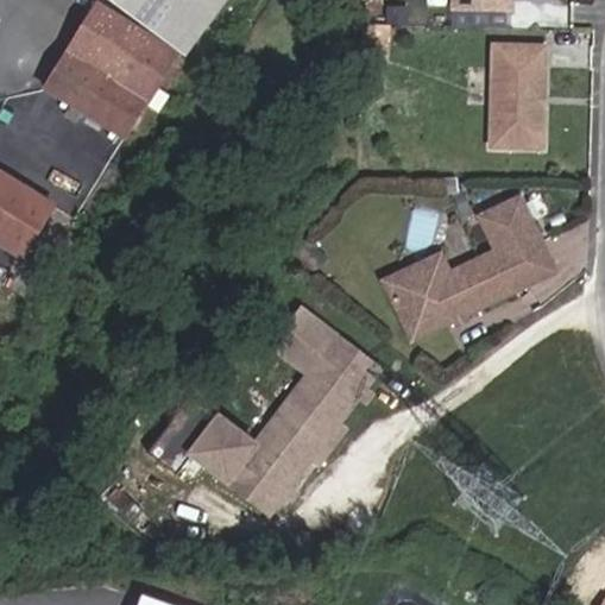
[(121,137),(175,51),(94,0),(42,87),(121,137)]
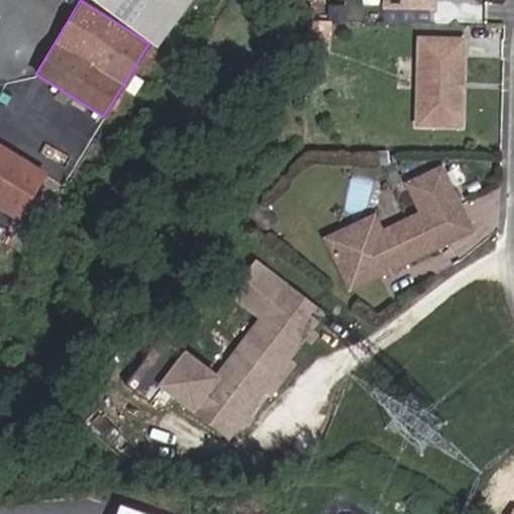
[(92,0),(156,46),(189,0),(92,0)]
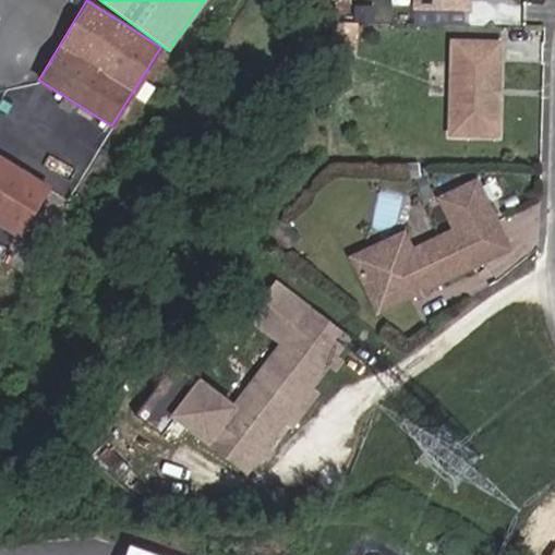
[(351,46),(352,21),(327,20),(326,46),(351,46)]
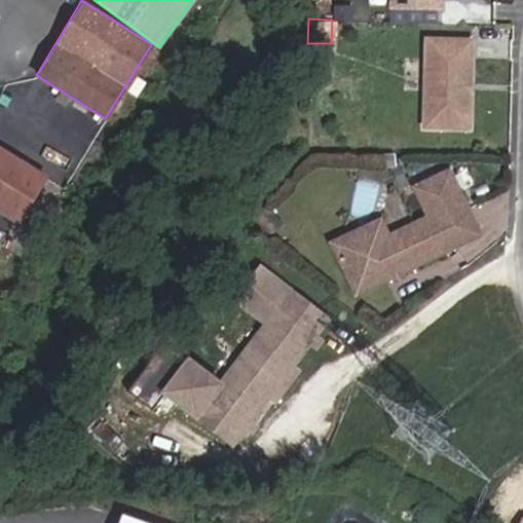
[(468,126),(470,38),(423,37),(421,125),(468,126)]
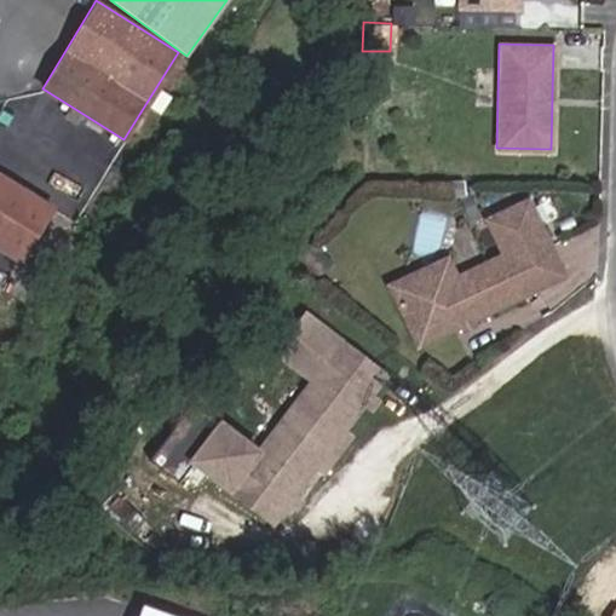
[(47,209),(0,176),(0,251),(15,260),(47,209)]
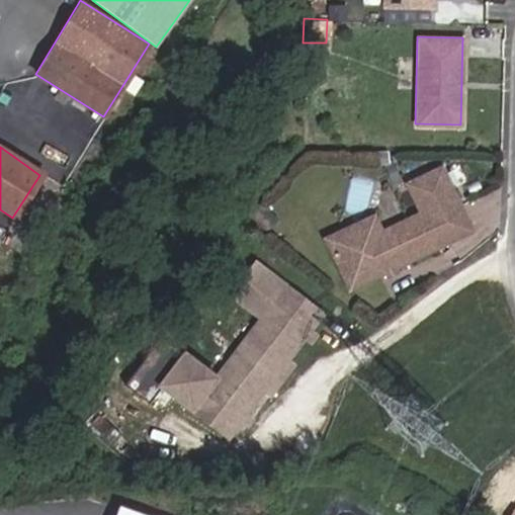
[(458,202),(440,165),(405,182),(419,210),(423,221),(458,202)]
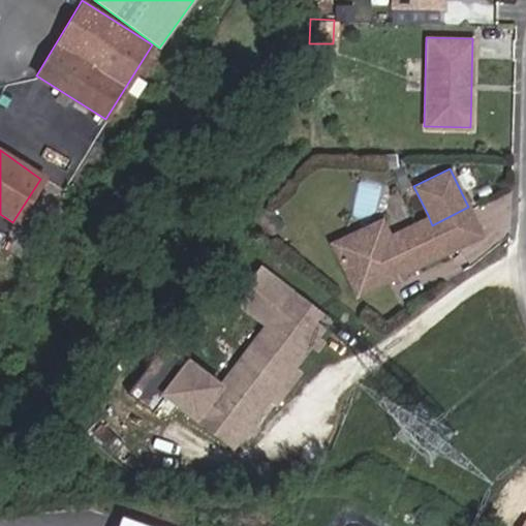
[(402,272),(482,235),(468,207),(432,225),(428,215),(388,235),(380,218),(330,242),(354,295),(392,277),(402,272)]
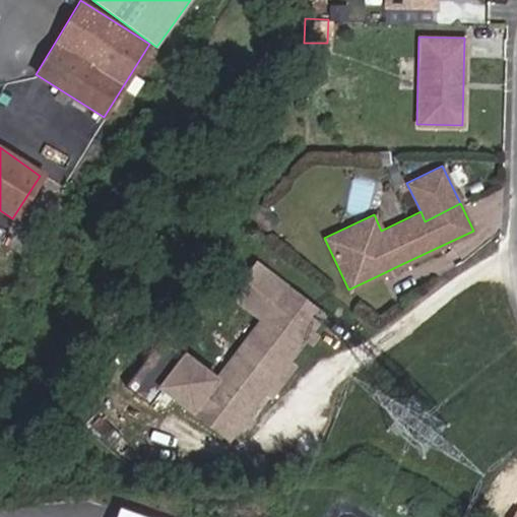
[(304,336),(308,331),(321,314),(254,263),(231,295),(261,318),(238,348),(280,380),(292,366),(285,361),(304,336)]
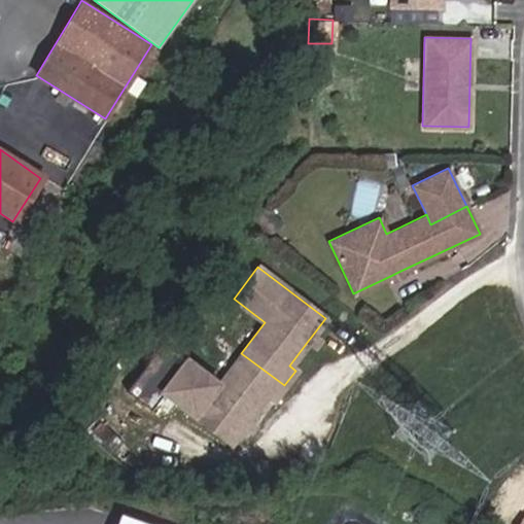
[(392,280),(402,276),(400,271),(390,276),(392,280)]
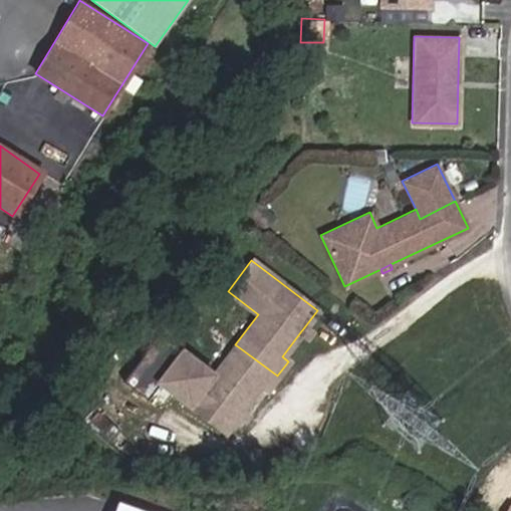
[(311,332),(304,327),(300,332),(307,337),(311,332)]
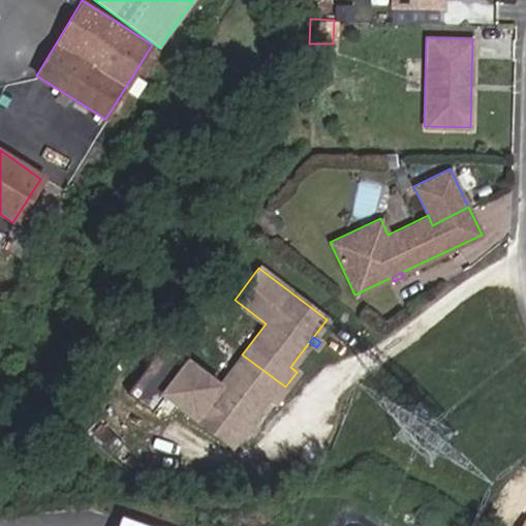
[(249,422),(268,397),(274,401),(285,387),(242,354),(219,384),(163,341),(125,391),(151,410),(165,393),(231,443),(244,427),(249,422)]
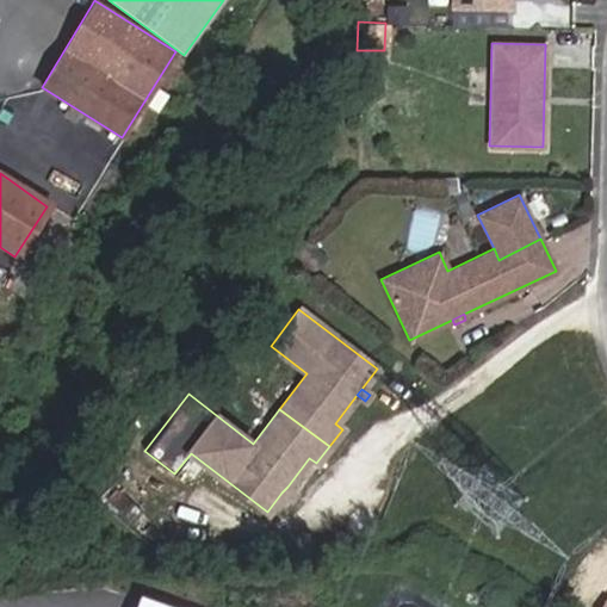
[(290,499),(295,493),(287,487),(282,493),(290,499)]
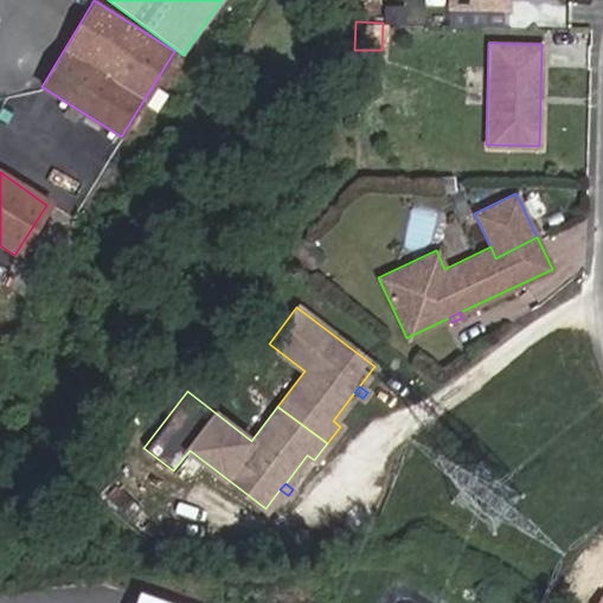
[(171,602),(140,592),(135,602),(171,602)]
